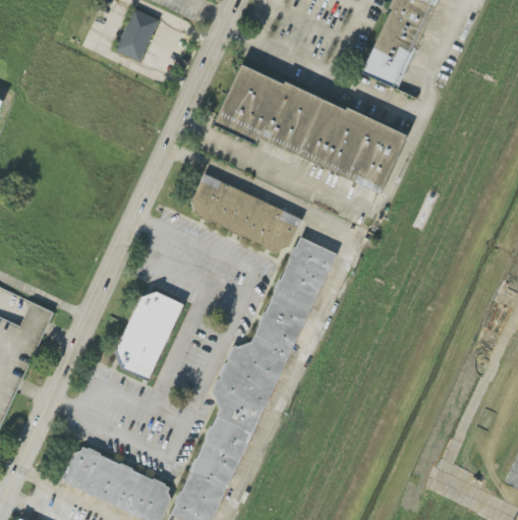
[(390,0),(386,8),(390,10),(360,73),(393,89),(435,0),(390,0)]
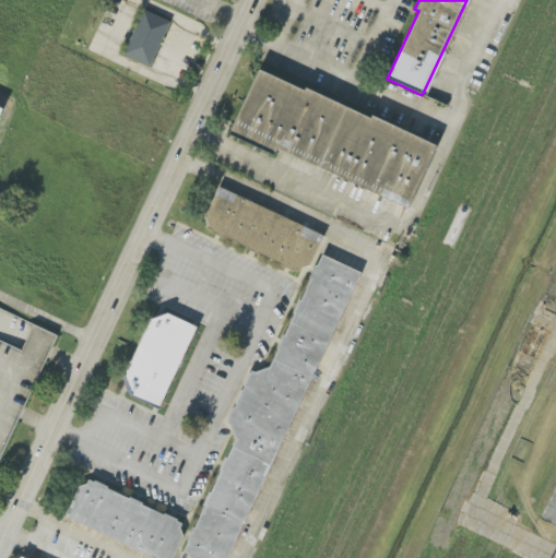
[(143,10),(125,52),(151,64),(170,22),(143,10)]
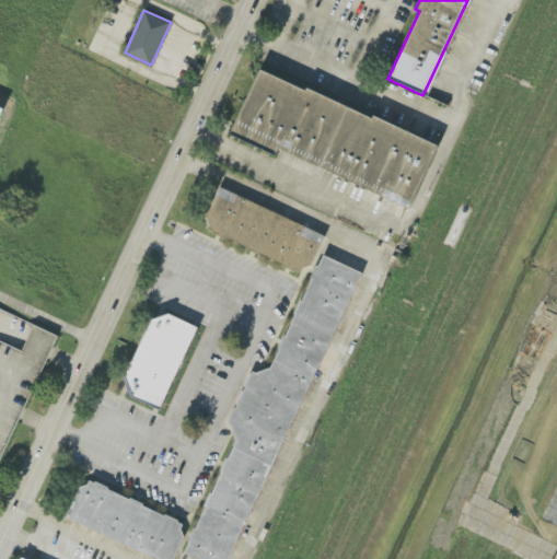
[(257,69),(227,132),(271,153),(276,144),(407,207),(437,144),(370,113),(368,116),(304,86),(302,90),(257,69)]
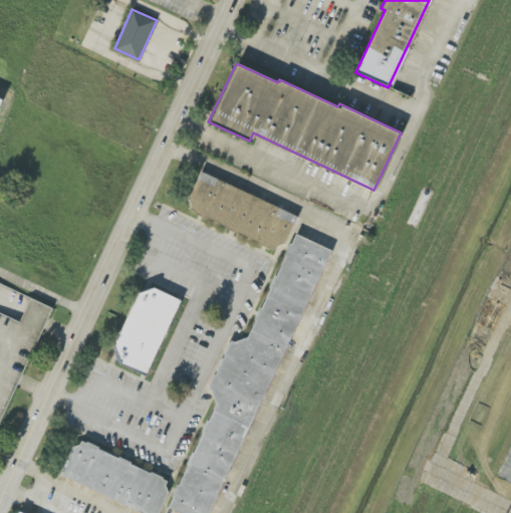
[(201,172),(185,207),(281,251),(297,215),(201,172)]
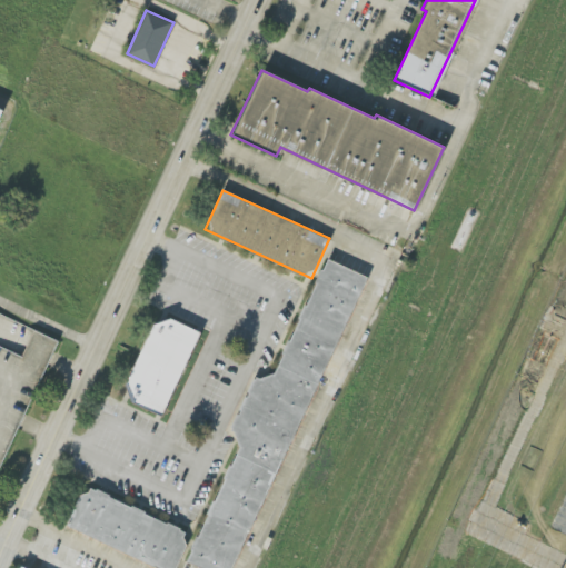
[(330,260),(278,374),(254,381),(234,429),(240,448),(189,560),(204,567),(232,567),(369,275),(330,260)]
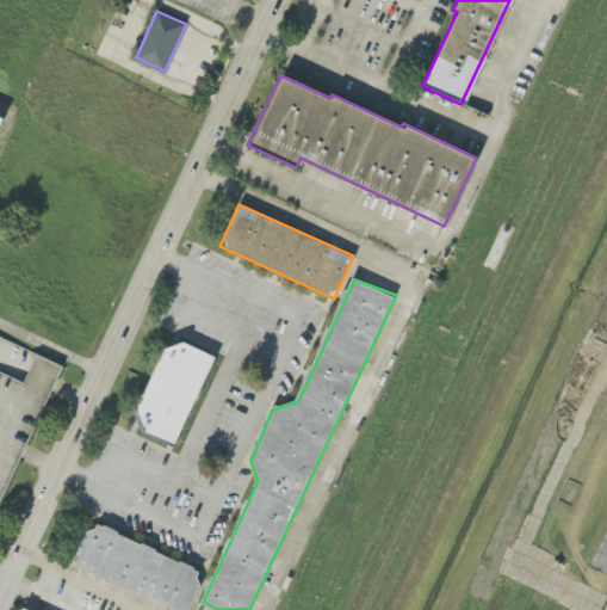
[(0,337),(0,494),(60,365),(0,337)]
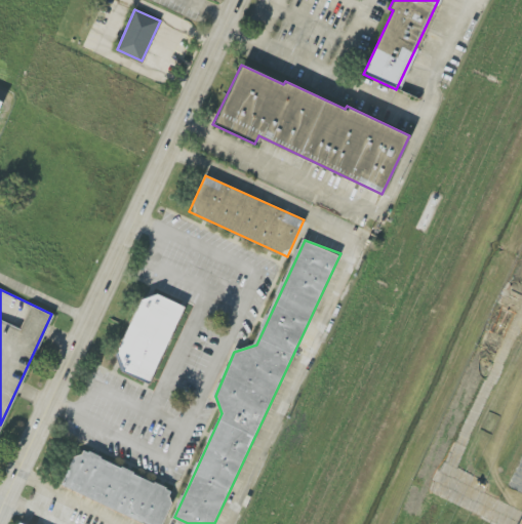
[(158,293),(141,299),(118,351),(122,369),(150,381),(185,305),(158,293)]
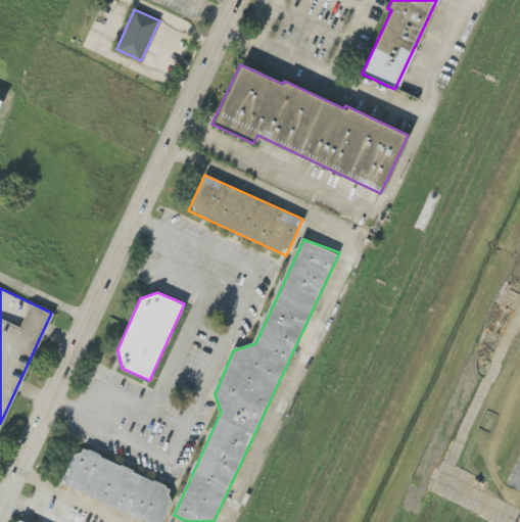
[(152,521),(61,481),(78,445),(176,489),(160,521),(152,521)]
